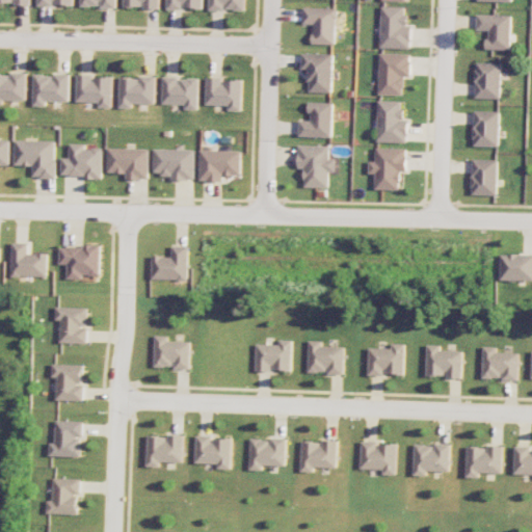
[(413,25),(407,25),(407,6),(383,6),(381,47),(413,48),(413,25)]
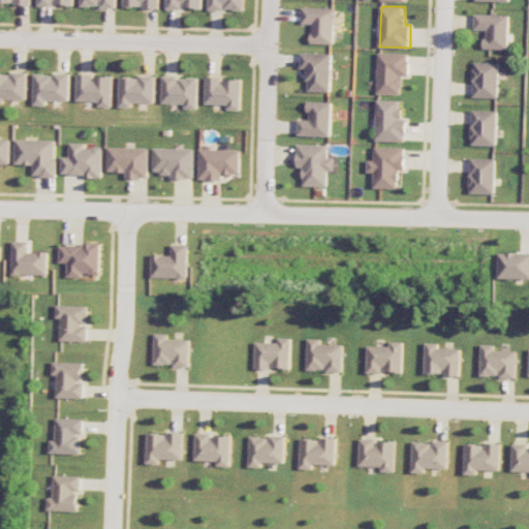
[(303,23),(313,23),(312,43),(336,43),(337,8),(304,7),(303,23)]
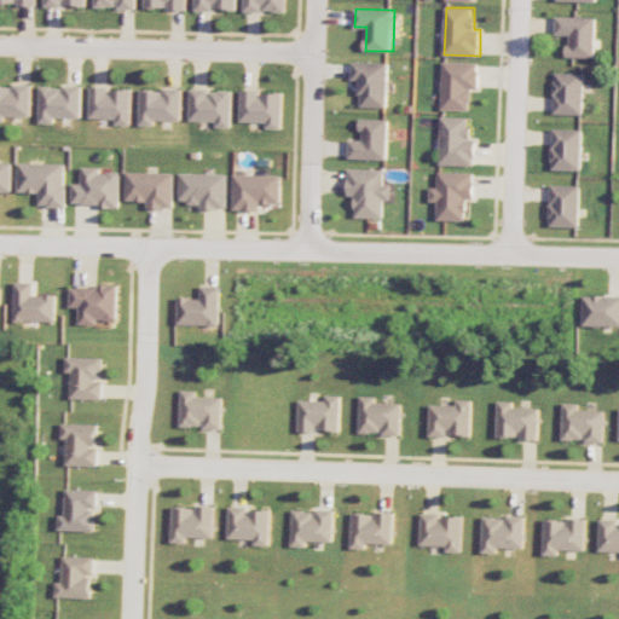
[(596,57),(596,17),(556,16),(556,34),(570,34),(568,57),(596,57)]
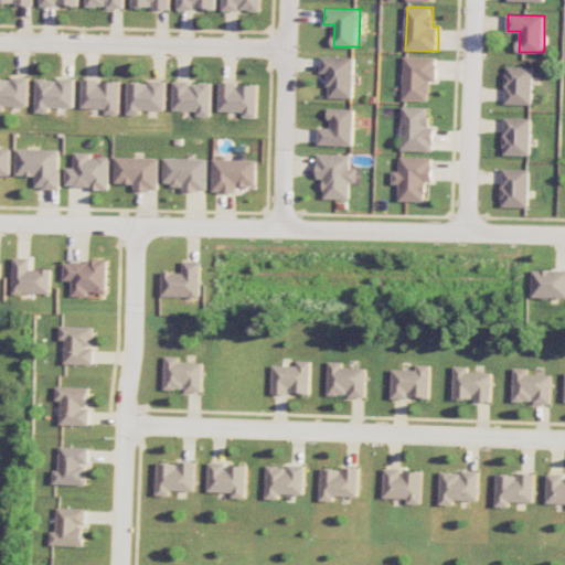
[(354,98),(355,56),(322,55),(322,72),(330,73),(329,97),(354,98)]
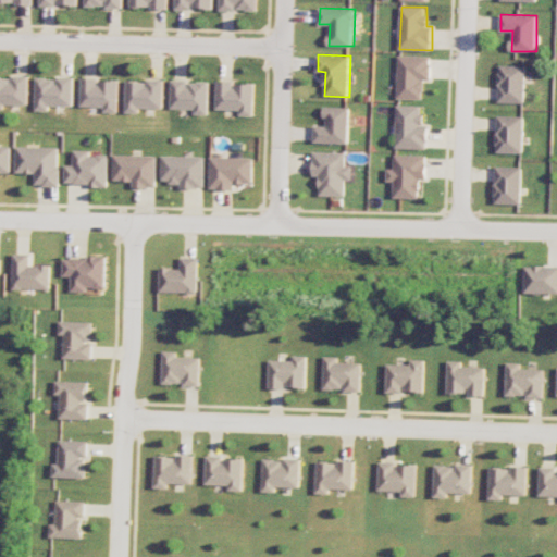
[(398,98),(424,99),(424,79),(431,79),(432,56),(399,56),(398,98)]
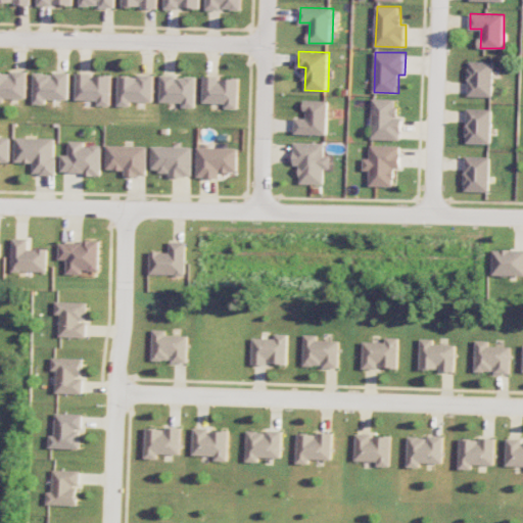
[(494,61),(469,61),(469,96),(493,96),(494,61)]
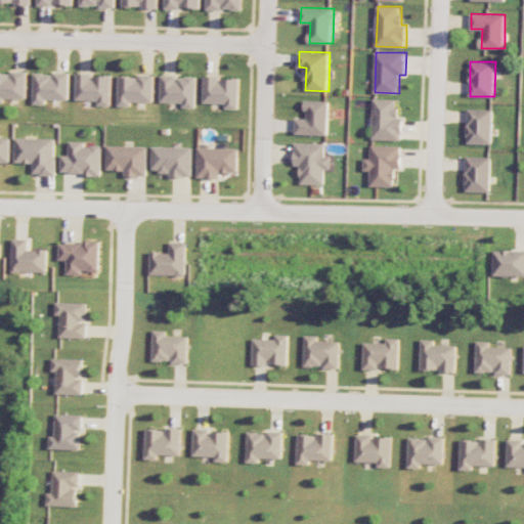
[(0,72),(0,102),(4,102),(4,98),(27,98),(27,71),(11,71),(11,73),(0,72)]
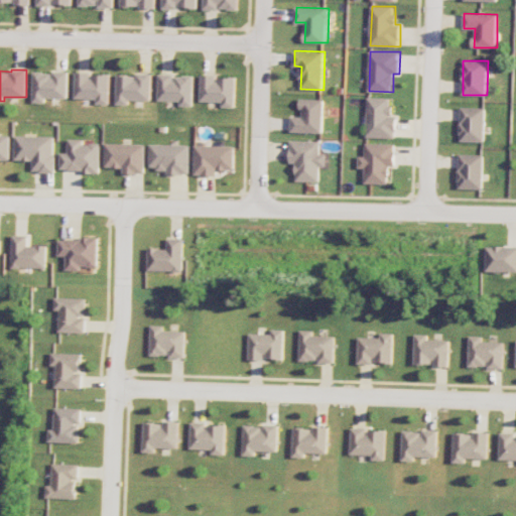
[(69,71),(52,71),(52,73),(34,72),(33,102),(46,103),(46,97),(69,98),(69,71)]
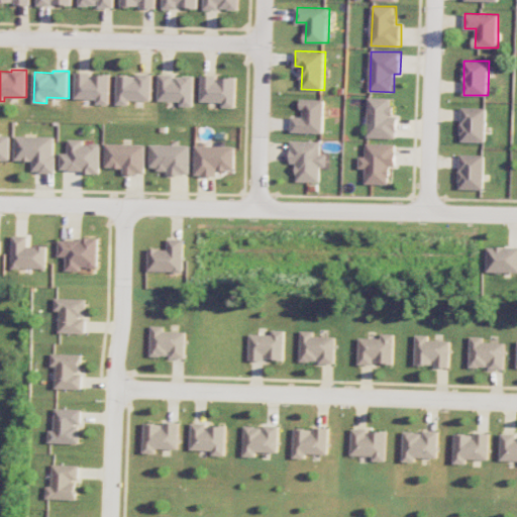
[(76,98),(98,99),(98,104),(110,104),(111,74),(92,74),(92,73),(77,72),(76,98)]
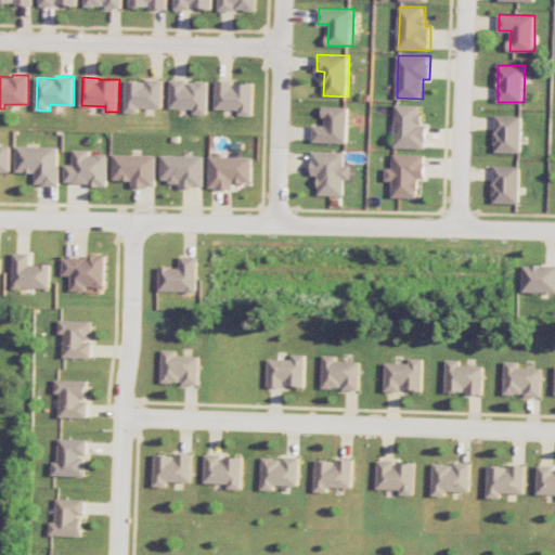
[(164,107),(165,78),(147,78),(147,80),(127,79),(126,112),(140,113),(140,107),(164,107)]
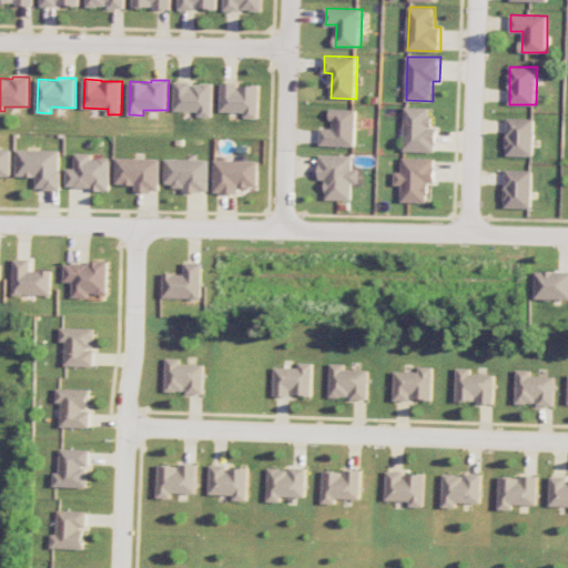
[(213,117),(214,83),(194,83),(194,81),(176,80),(175,110),(200,111),(200,117),(213,117)]
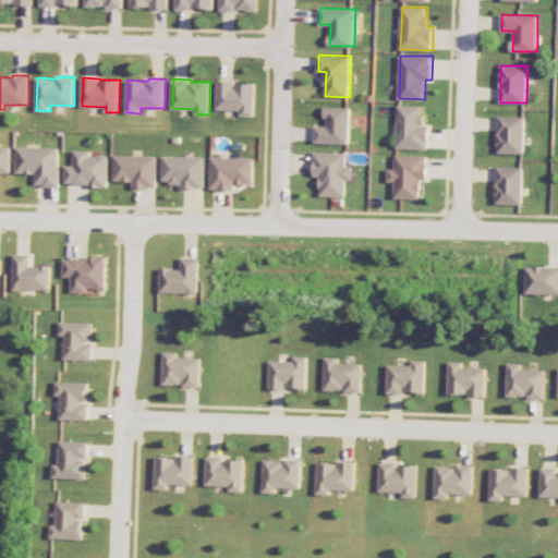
[(235,81),(219,81),(218,109),(242,110),(242,116),(255,116),(256,83),(235,83),(235,81)]
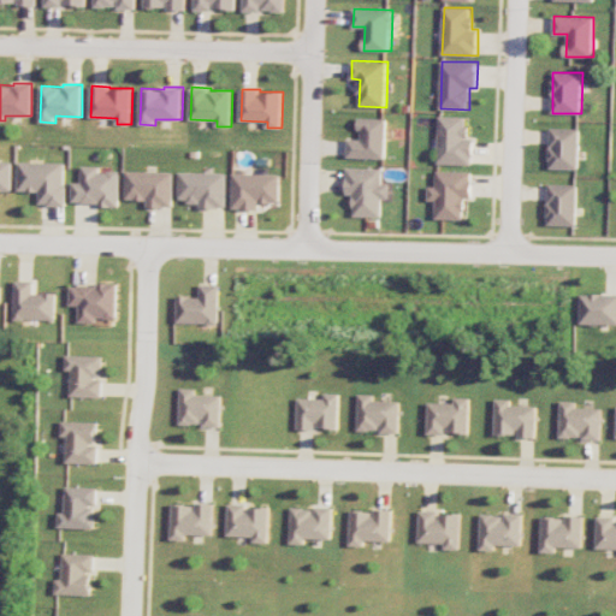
[(468,117),(440,116),(438,164),(473,165),(474,138),(468,138),(468,117)]
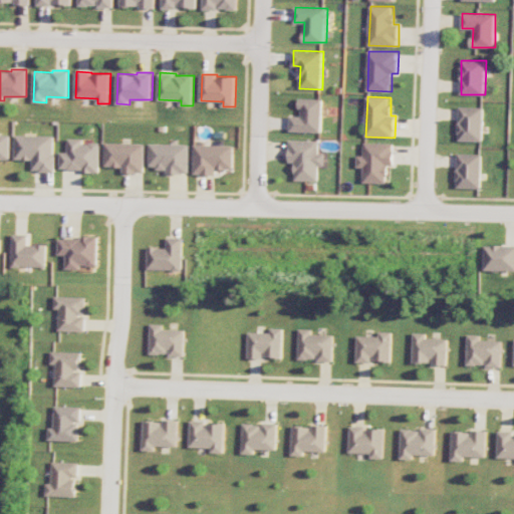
[(323,98),(301,97),(300,116),(291,115),(291,132),(322,133),(323,98)]
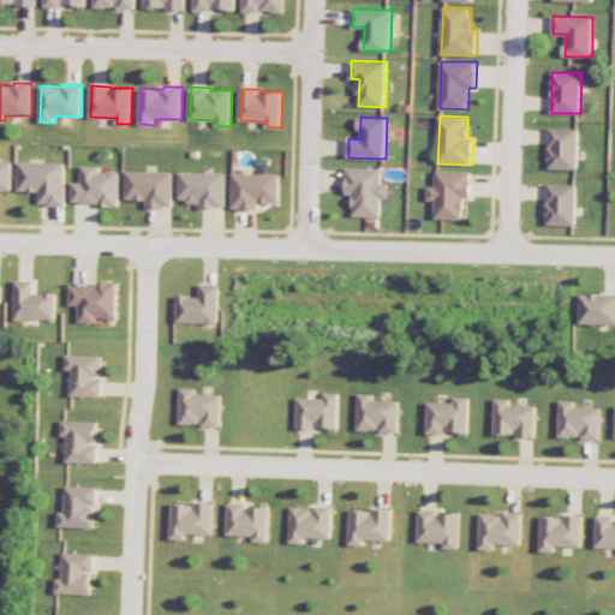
[(549,168),(579,169),(580,127),(550,127),(549,168)]
